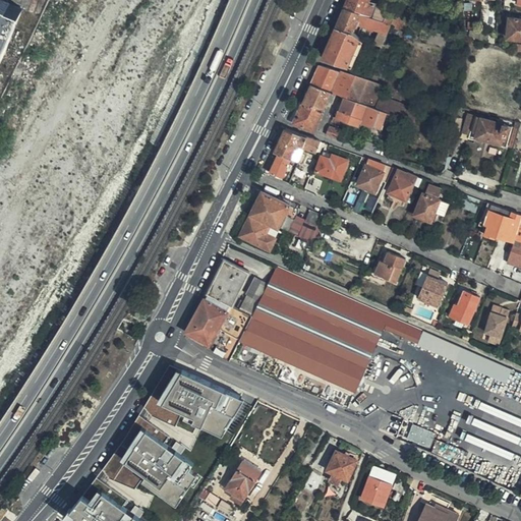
[(385,21),(388,14),(388,12),(389,8),(379,6),(378,9),(350,0),(348,0),(345,8),(385,21)]
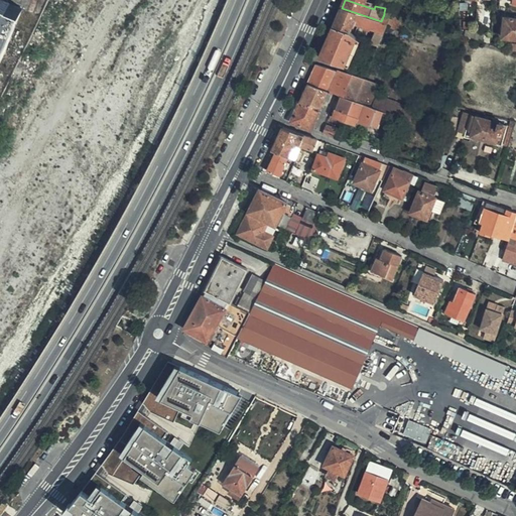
[(347,0),(374,9),(375,6),(376,0),(347,0)]
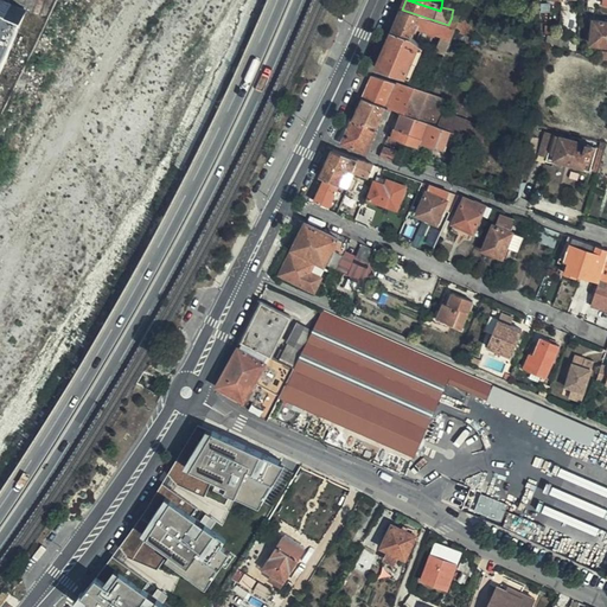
[(27,13),(0,1),(0,68),(4,70),(27,13)]
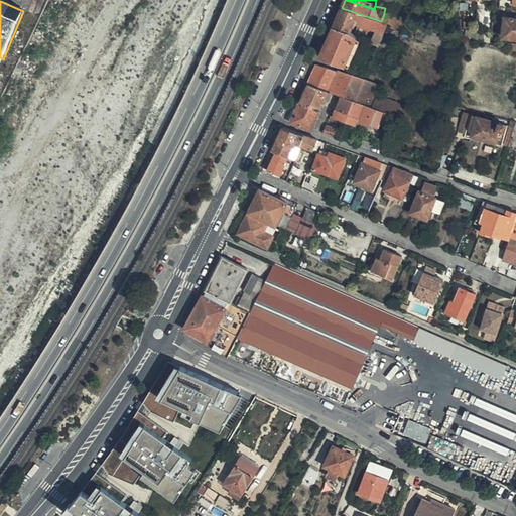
[(388,27),(391,17),(384,14),(381,21),(342,8),(334,27),(350,32),(351,33),(354,23),(385,32),(388,27)]
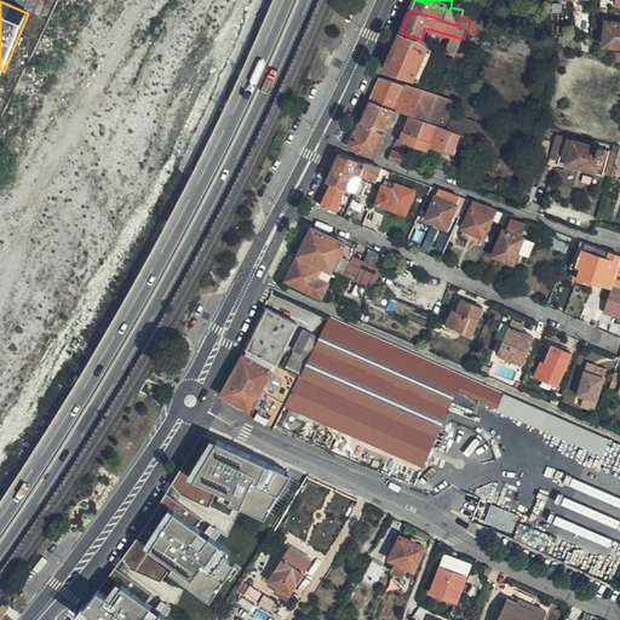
[(493,30),(494,24),(471,17),(470,21),(466,33),(482,38),(487,28),(493,30)]
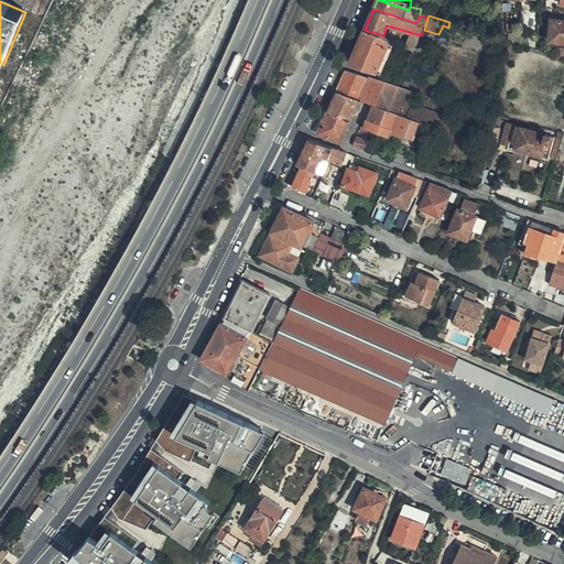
[(550,42),(563,43),(563,21),(552,20),(550,42)]
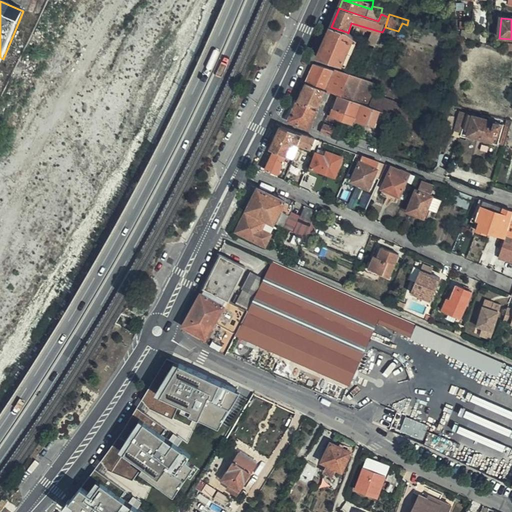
[(354,38),(348,33),(347,32),(331,27),(318,59),(342,66),(354,38)]
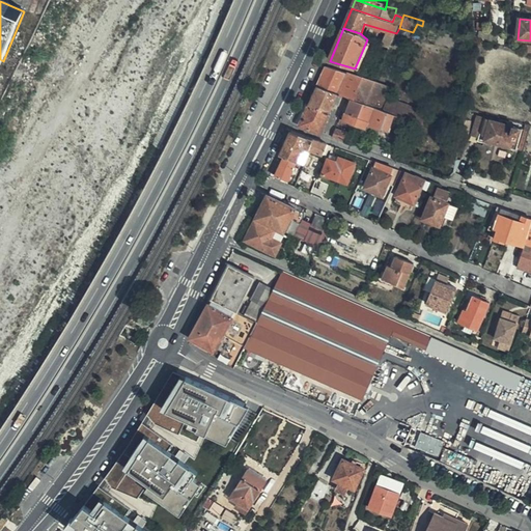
[(480,38),(490,42),(490,34),(481,32),(480,38)]
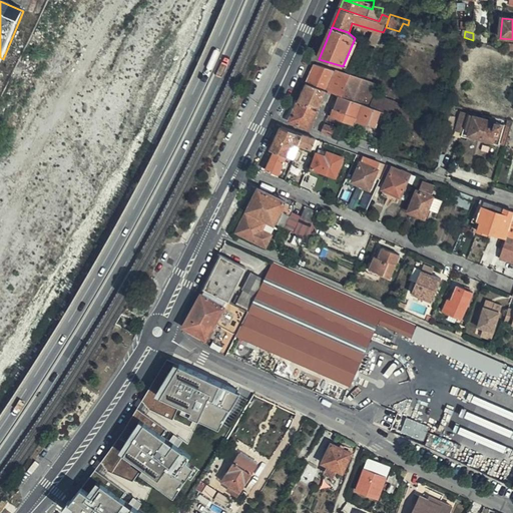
[(473,40),(481,42),(482,34),(473,33),(473,40)]
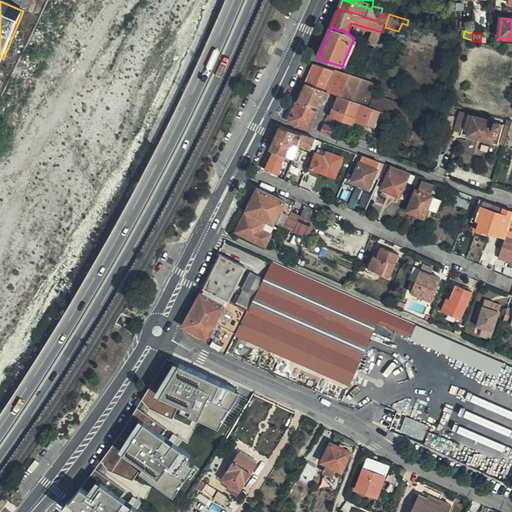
[(347,67),(358,40),(354,38),(342,66),(347,67)]
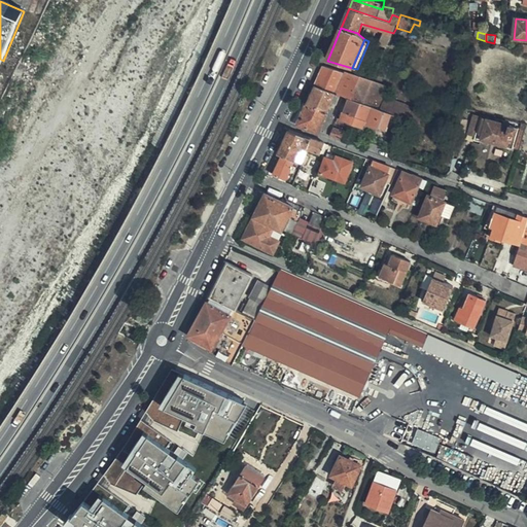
[(324,67),(316,86),(336,94),(341,96),(347,99),(350,99),(354,101),(361,78),(324,67)]
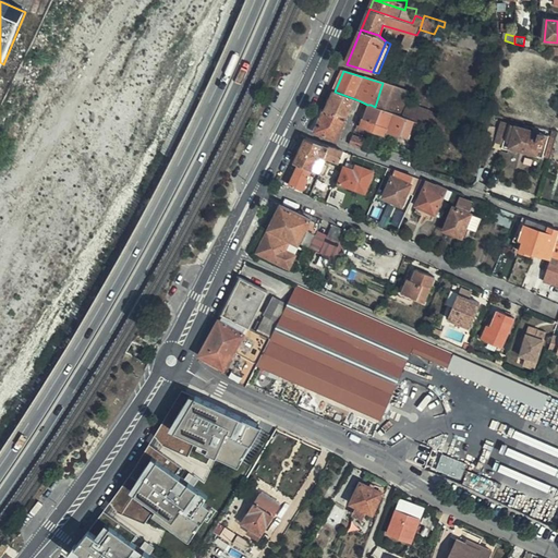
[(413,94),(383,83),(375,107),(404,118),(410,104),(413,94)]
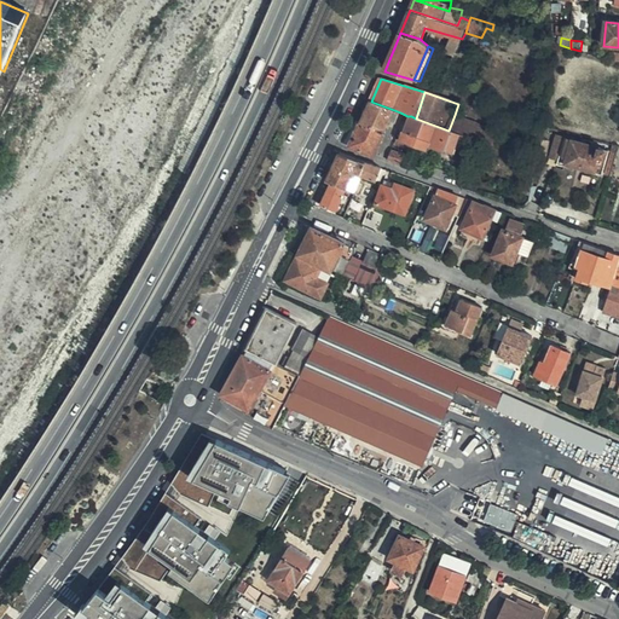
[(394,110),(371,102),(369,106),(360,125),(385,133),(394,110)]
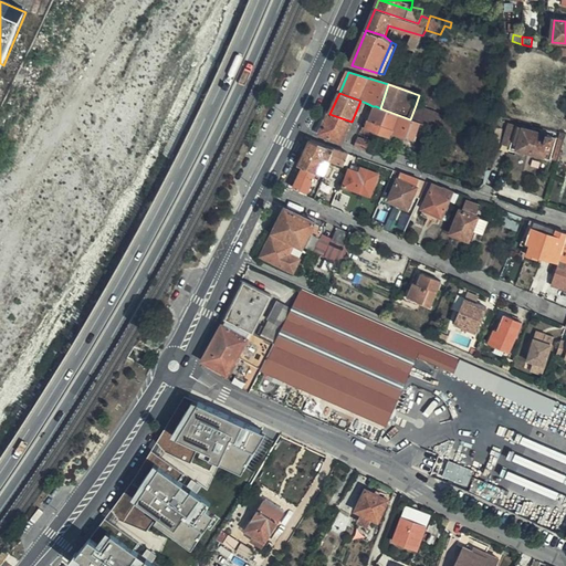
[(457,122),(416,105),(410,119),(426,125),(452,134),(457,122)]
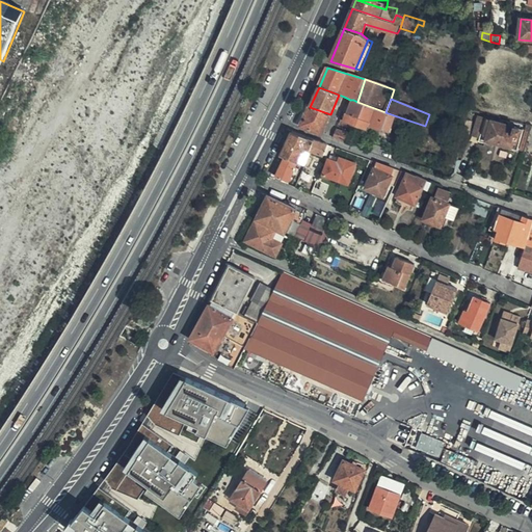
[(357,102),(353,100),(344,122),(354,126),(368,131),(370,128),(390,134),(393,125),(397,126),(400,117),(386,112),(357,102)]
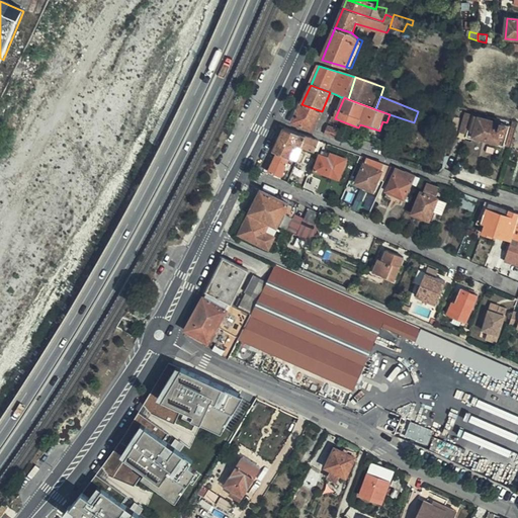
[(322,111),(301,104),(292,123),(314,131),(322,111)]
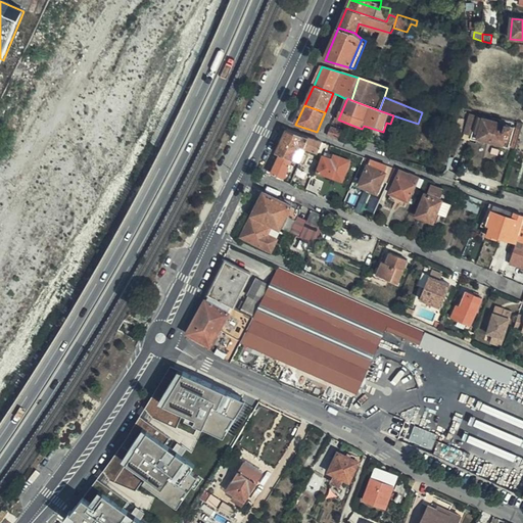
[(503,146),(509,148),(510,147),(515,129),(471,117),(467,133),(473,135),(472,137),(479,139),(480,138),(504,144),(503,146)]
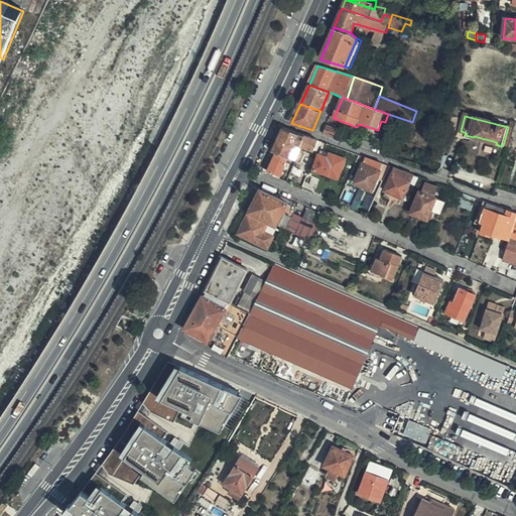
[(334,118),(332,117),(332,118),(330,121),(343,126),(344,122),(334,118)]
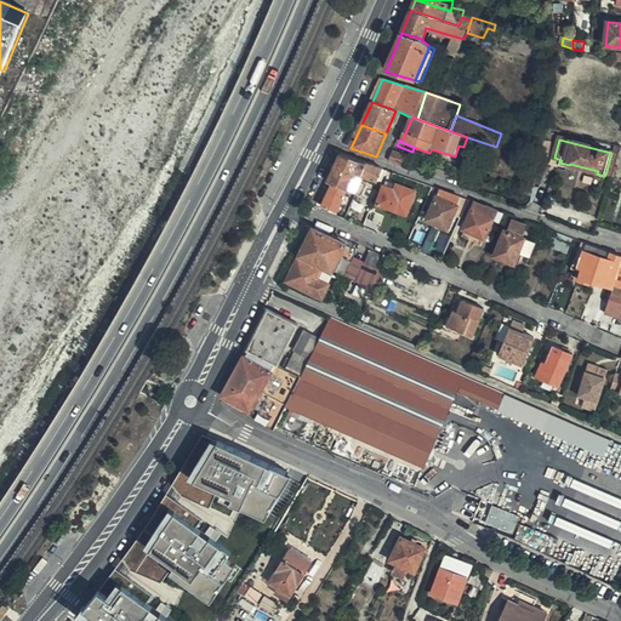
[(552,142),(545,141),(541,161),(541,163),(548,164),(552,142)]
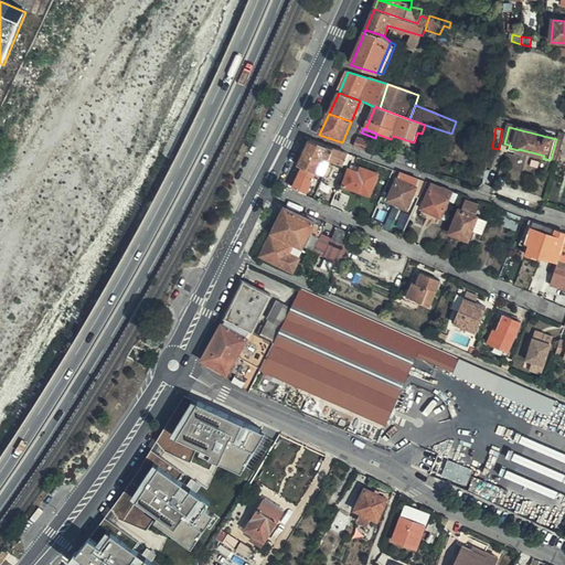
[(359,138),(354,147),(368,152),(370,152),(373,144),(359,138)]
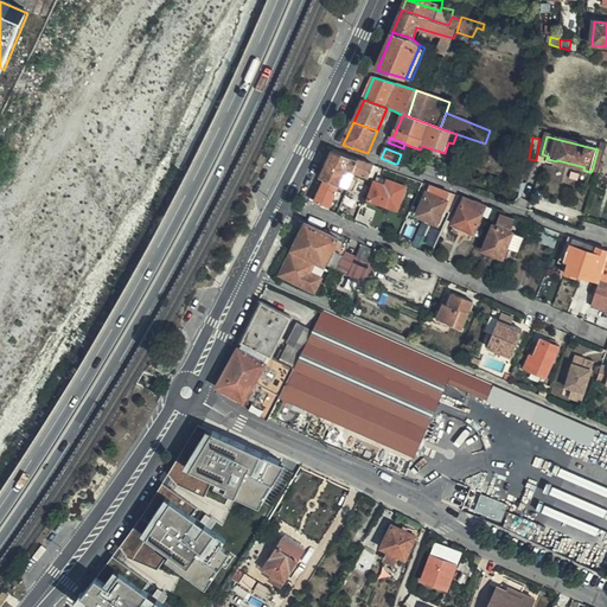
[(369,177),(375,165),(349,155),(333,149),(332,149),(320,177),(326,179),(339,185),(350,190),(356,176),(357,172),(369,177)]
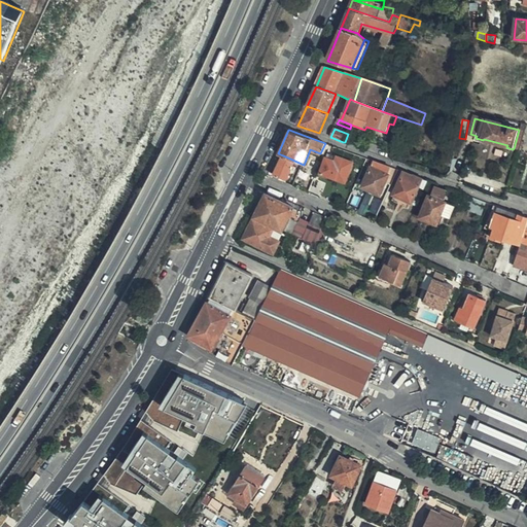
[(453,160),(455,160),(459,138),(452,137),(448,160),(453,161),(453,160)]
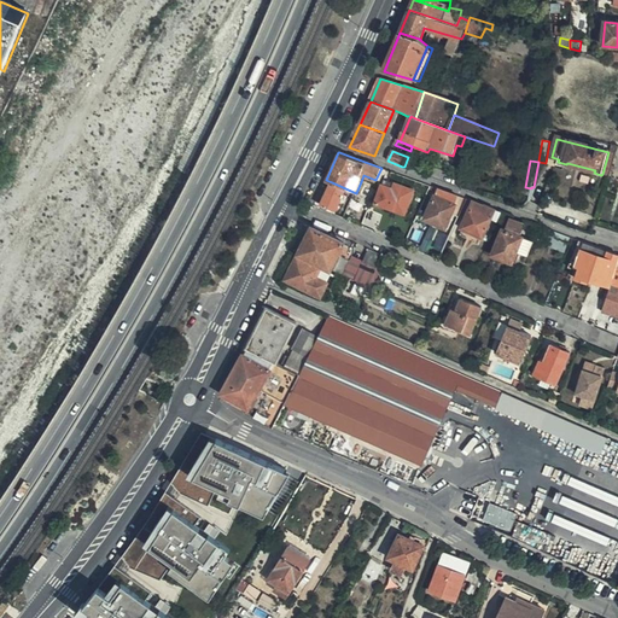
[(607,184),(610,176),(602,174),(601,175),(599,181),(607,184)]
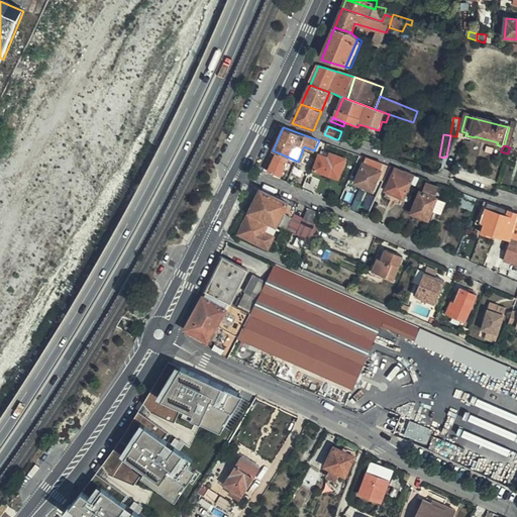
[(287,163),(289,158),(278,152),(273,162),(289,169),(291,164),(287,163)]
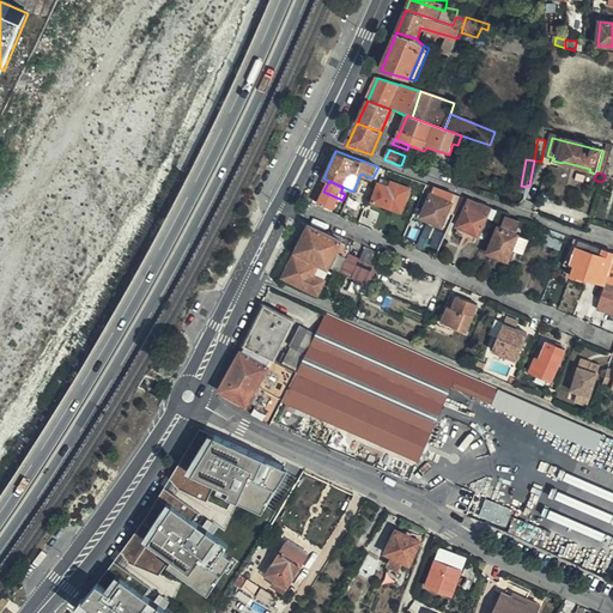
[(390,188),(378,183),(372,201),(401,211),(410,188),(393,182),(390,188)]
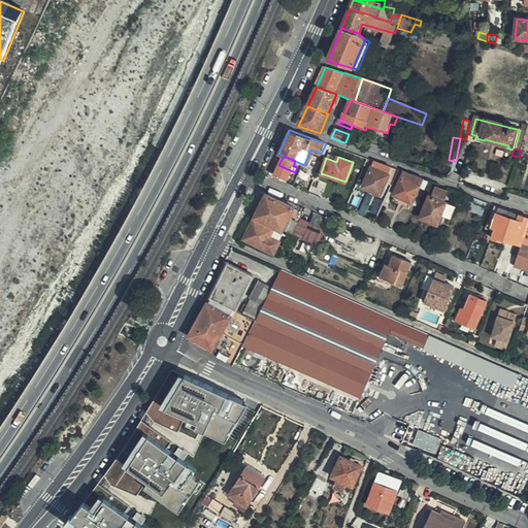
[(439,164),(452,168),(454,161),(449,160),(441,158),(439,164)]
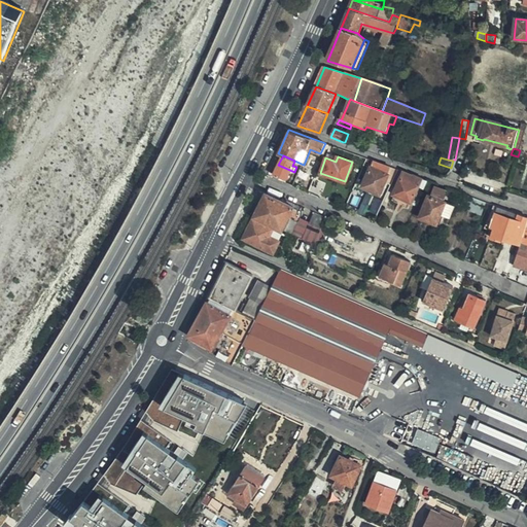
[(391,183),(397,169),(367,159),(365,165),(371,167),(362,185),(379,194),(385,181),(391,183)]
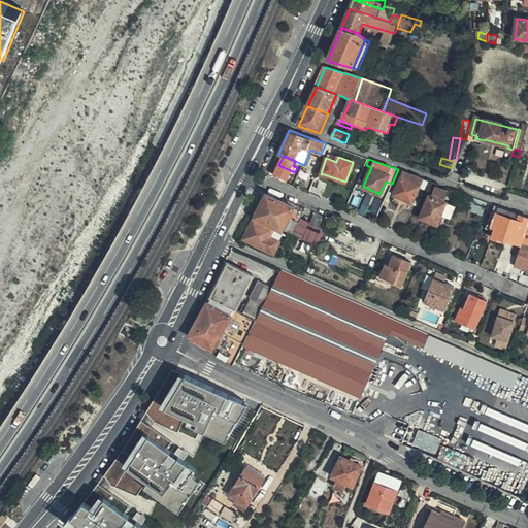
[(295,172),(278,165),(273,173),(291,182),(295,172)]
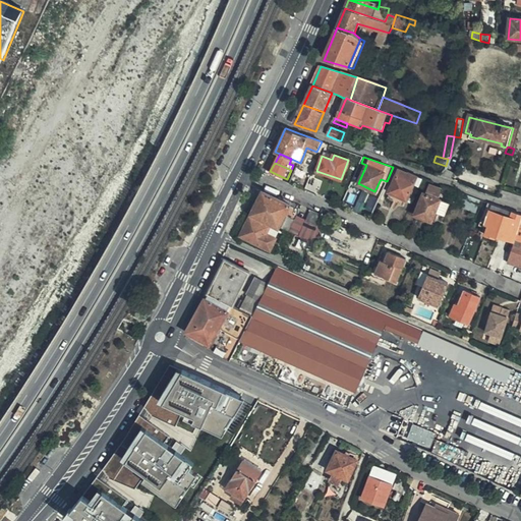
[(413,183),(419,185),(422,178),(410,174),(393,167),(387,181),(392,184),(388,191),(390,192),(405,198),(406,199),(413,183)]
